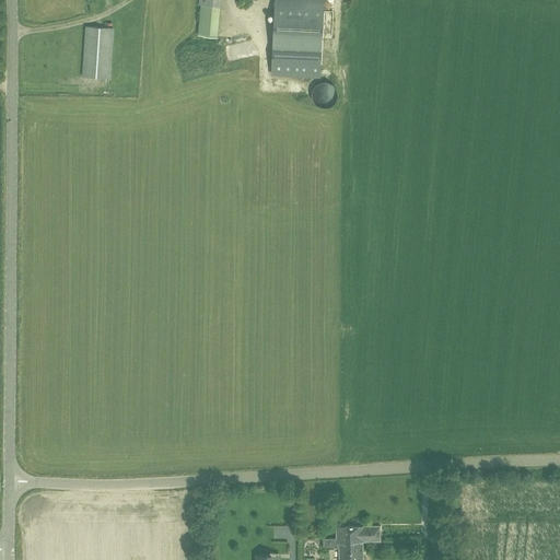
[(273,73),(323,73),(322,6),(308,7),(308,0),(292,0),(292,9),(279,9),(279,15),(272,15),(273,73)]
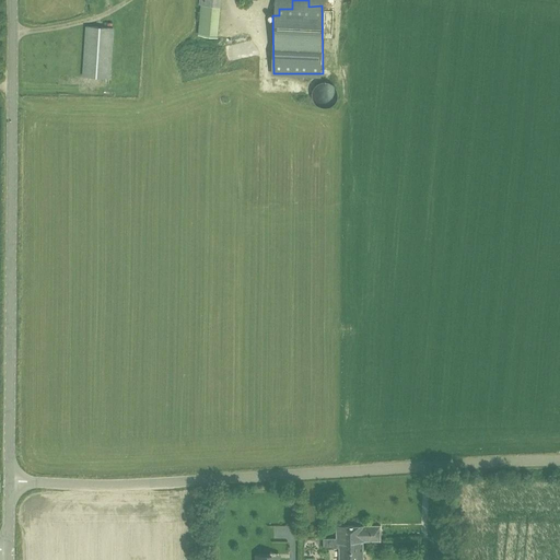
[(198,8),(198,20),(209,20),(209,8),(198,8)]
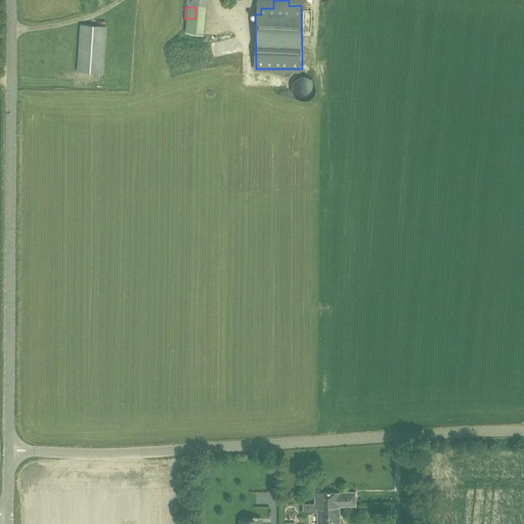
[(77,72),(103,73),(106,26),(80,25),(77,72)]
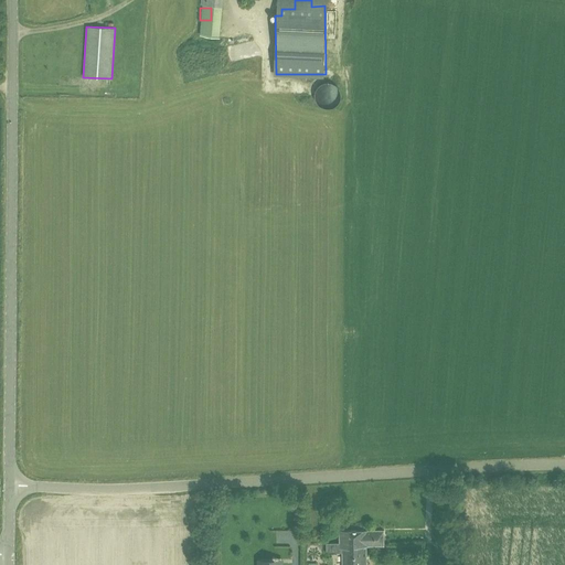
[(238,40),(237,70),(260,70),(260,45),(264,45),(264,35),(246,35),(246,40),(238,40)]
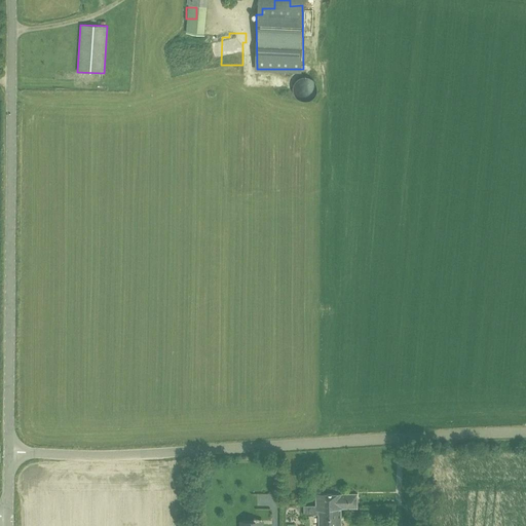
[(188,60),(177,61),(178,69),(189,69),(188,60)]
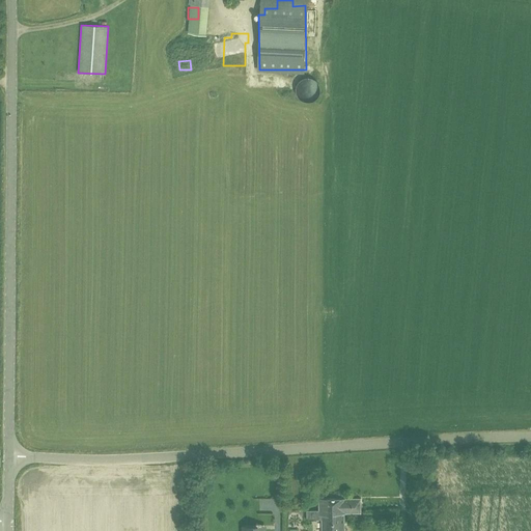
[(229,491),(229,480),(219,480),(219,491),(229,491)]
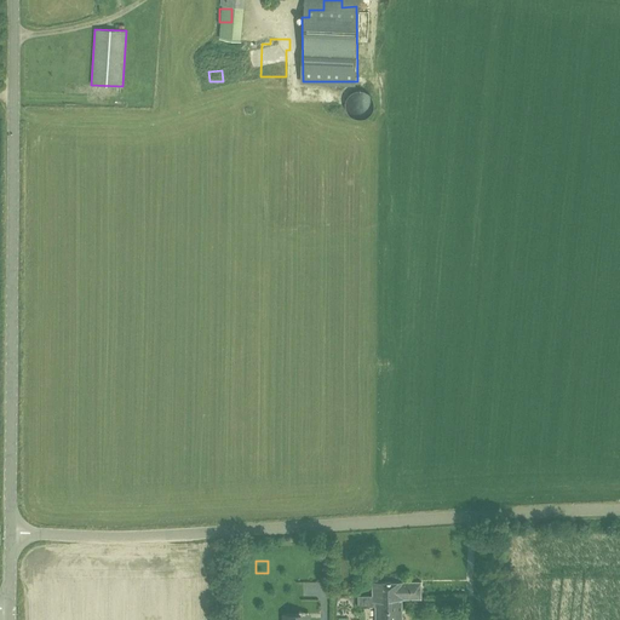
[(420,598),(420,583),(373,583),(373,596),(359,596),(359,606),(377,606),(375,619),(402,619),(402,598),(420,598)]
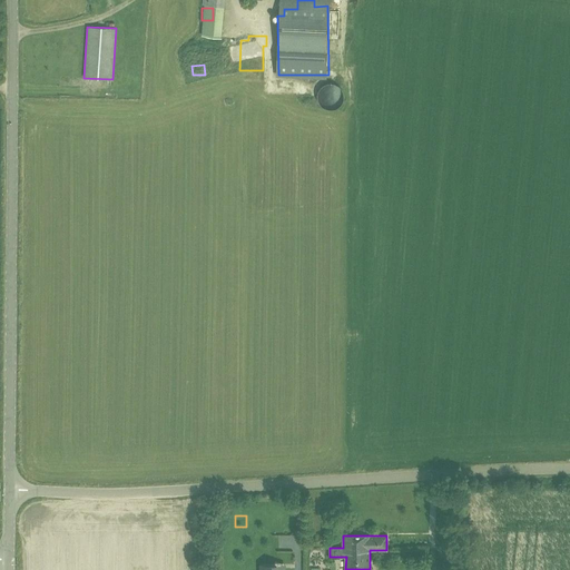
[(277,537),(267,538),(268,547),(278,546),(277,537)]
